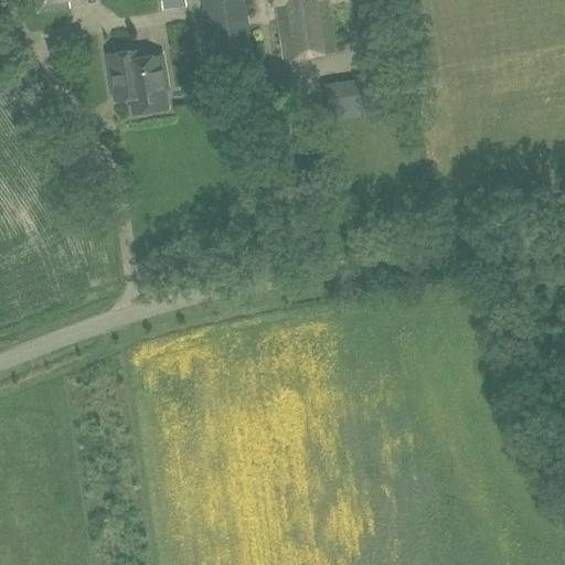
[(68,8),(67,0),(33,0),(36,13),(68,8)]
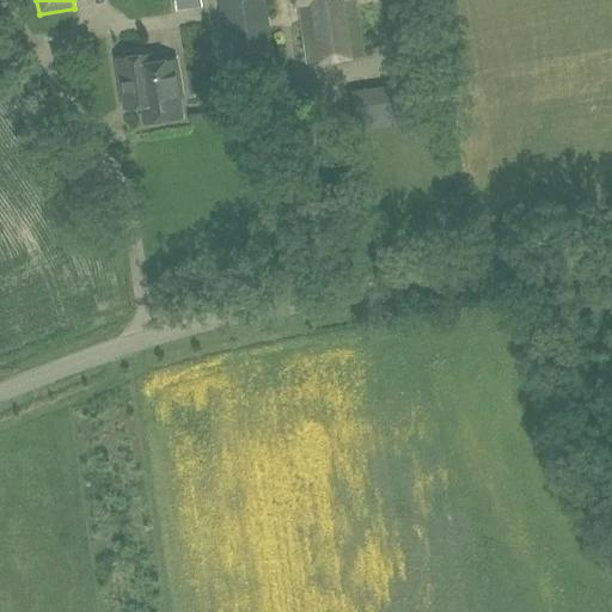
[(219,0),(231,80),(275,73),(263,0),(219,0)]
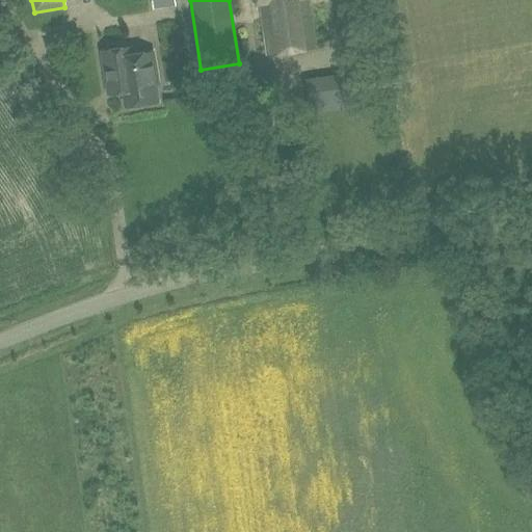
[(258,0),(266,56),(316,50),(310,2),(320,0),(258,0)]
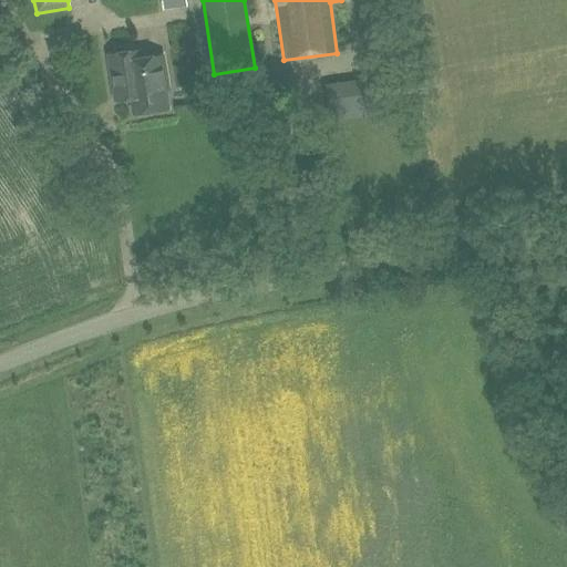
[(162,57),(140,60),(138,51),(132,52),(132,49),(129,48),(116,50),(114,52),(114,55),(107,57),(113,86),(130,84),(134,115),(166,110),(164,91),(167,90),(162,57)]
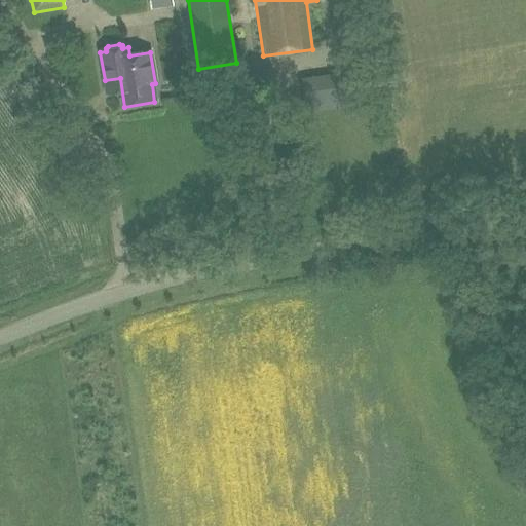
[(308,114),(376,104),(371,71),(303,80),(308,114)]
